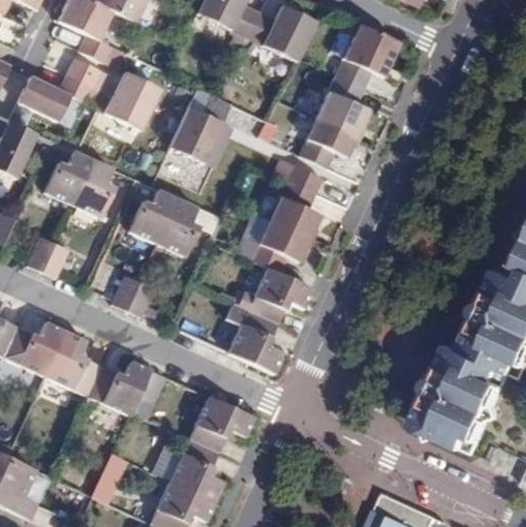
[(16,0),(36,9),(40,0),(0,0),(0,9),(8,14),(16,0)]
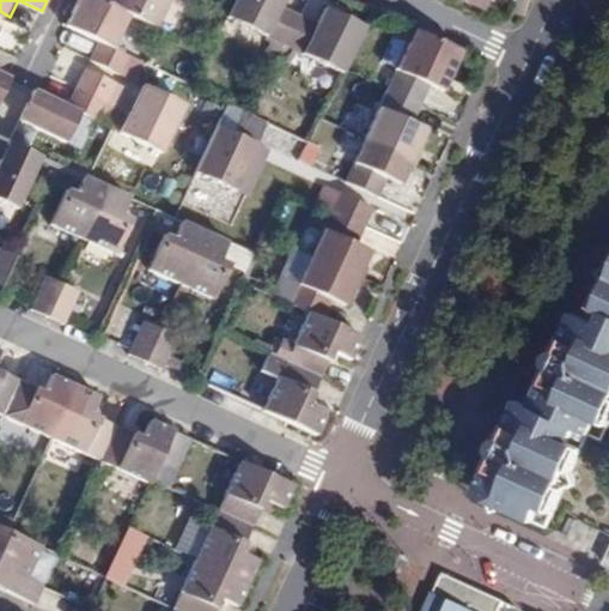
[(132,13),(114,4),(105,0),(81,0),(71,26),(74,29),(97,38),(89,55),(117,68),(126,53),(116,48),(132,13)]
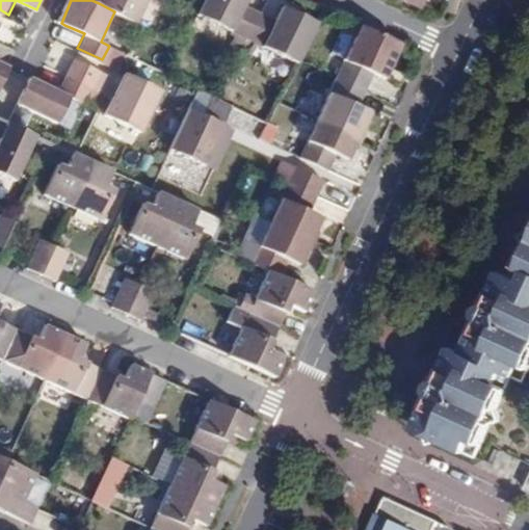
[(100,0),(99,3),(114,11),(138,23),(148,0),(100,0)]
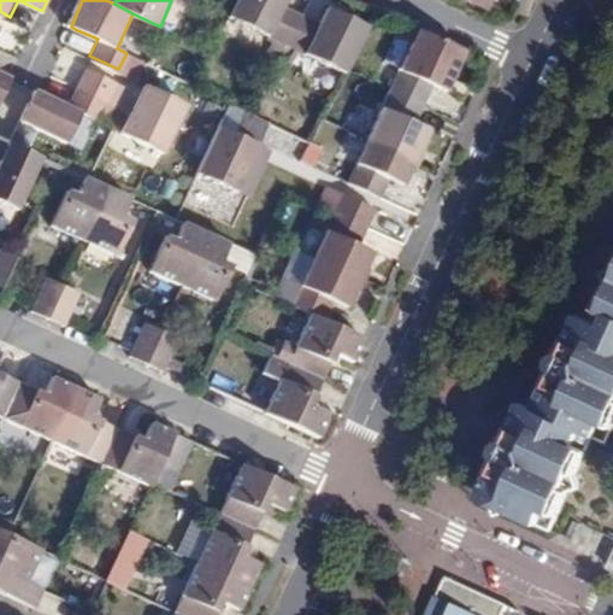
[(240,0),(239,4),(233,16),(290,44),(305,13),(288,6),(289,0),(240,0)]
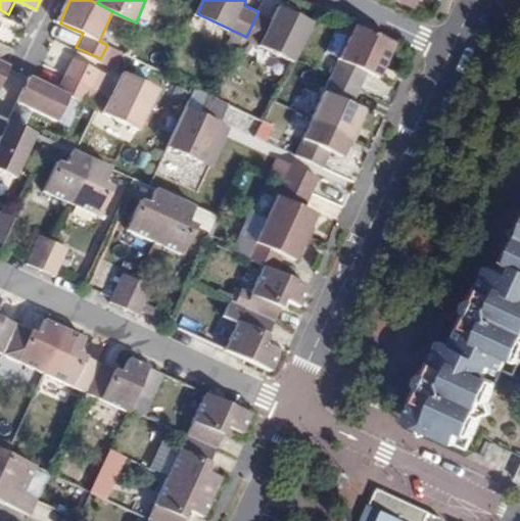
[(296,61),(297,59),(315,22),(283,7),(275,18),(258,11),(246,37),(296,61)]
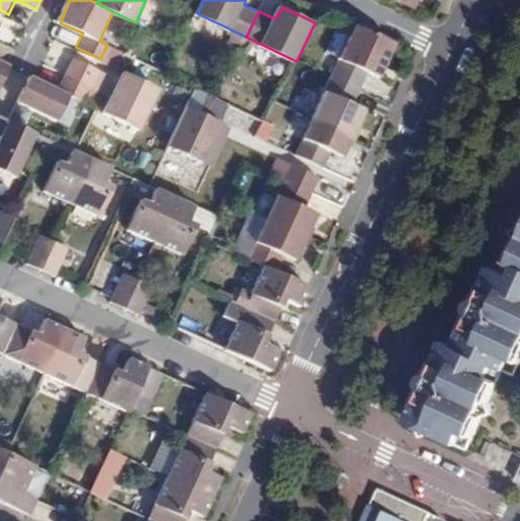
[(358,27),(335,76),(366,89),(373,73),(382,77),(396,45),(395,44),(358,27)]
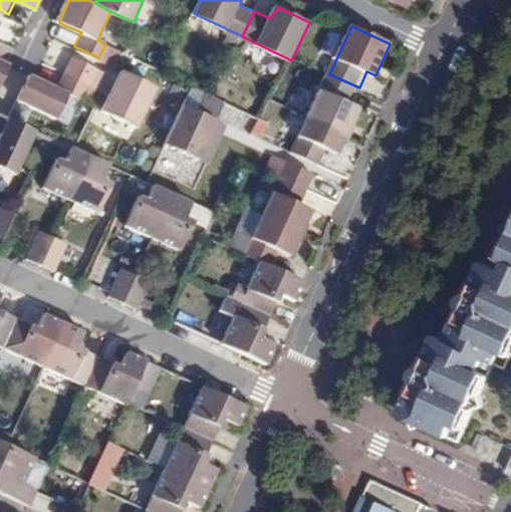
[(63,68),(87,80),(94,66),(70,54),(63,68)]
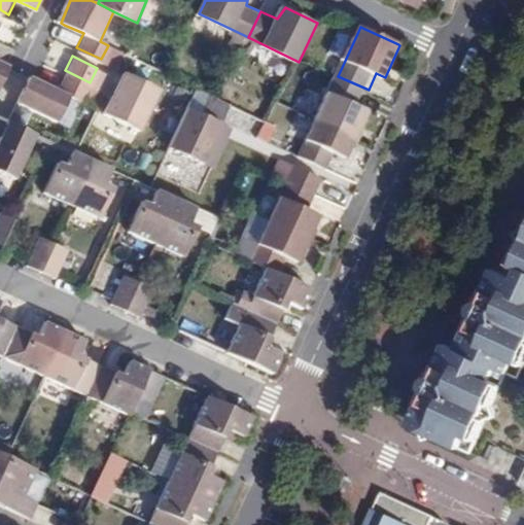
[(0,88),(10,64),(0,59),(0,88)]
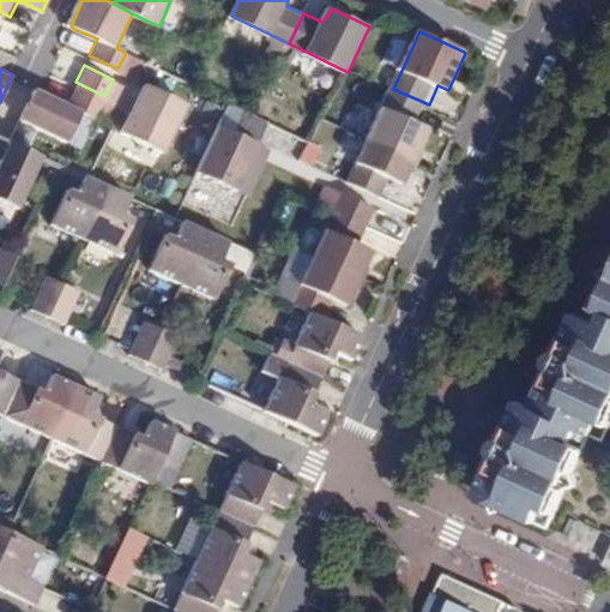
[(95,115),(104,96),(76,82),(66,102),(44,91),(38,88),(23,119),(70,141),(84,111),(95,115)]
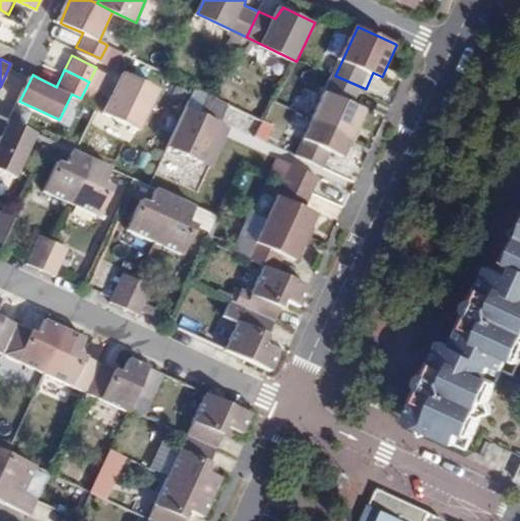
[(108,91),(100,108),(134,123),(152,87),(119,70),(108,91)]
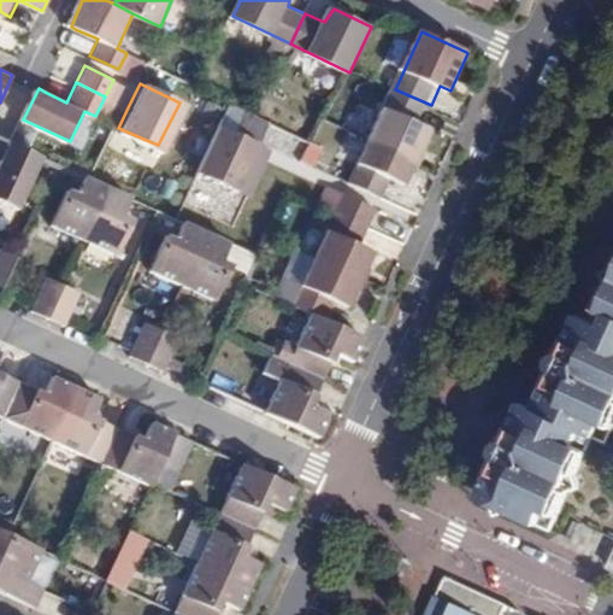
[(372,139),(419,160),(434,129),(423,124),(431,105),(395,89),(372,139)]
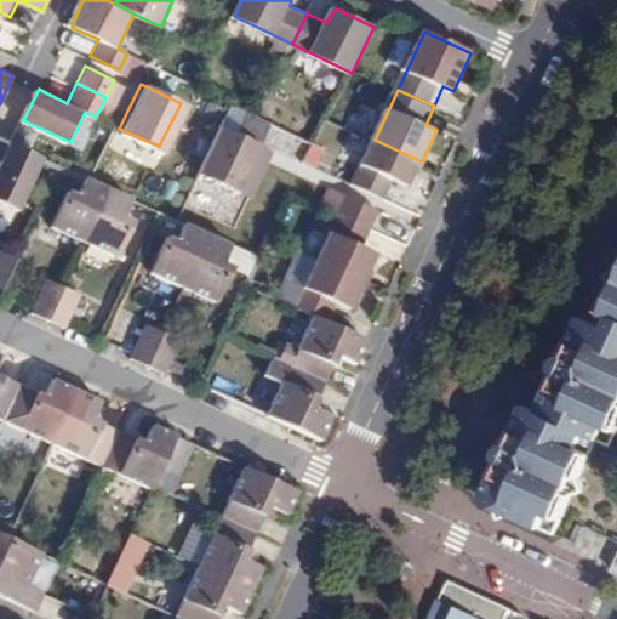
[(223,126),(200,174),(240,192),(262,146),(223,126)]
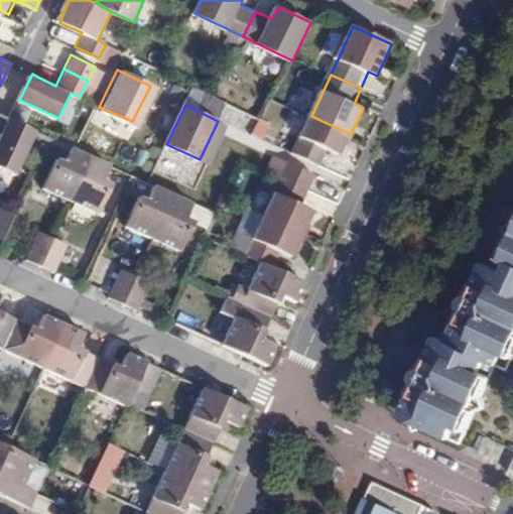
[(295,150),(326,164),(334,148),(343,152),(351,134),(311,116),(295,150)]
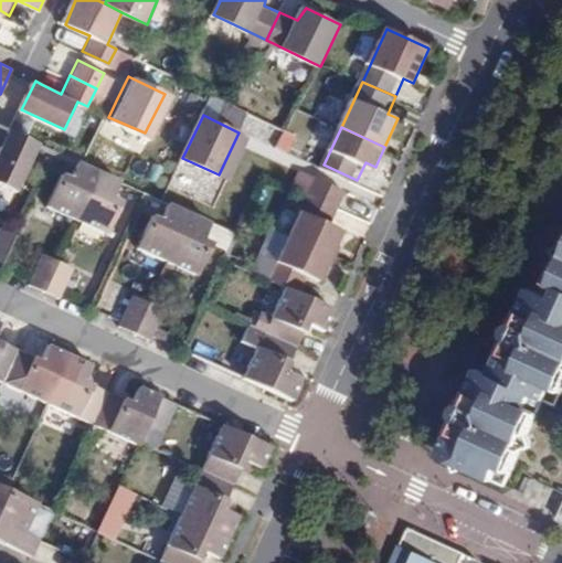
[(9,149),(18,131),(11,128),(2,147),(9,149)]
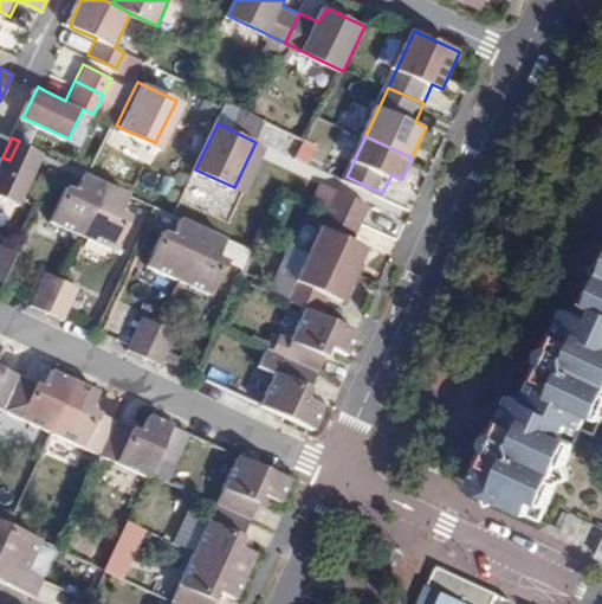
[(0,194),(20,204),(45,153),(19,141),(10,160),(2,158),(0,164),(0,194)]
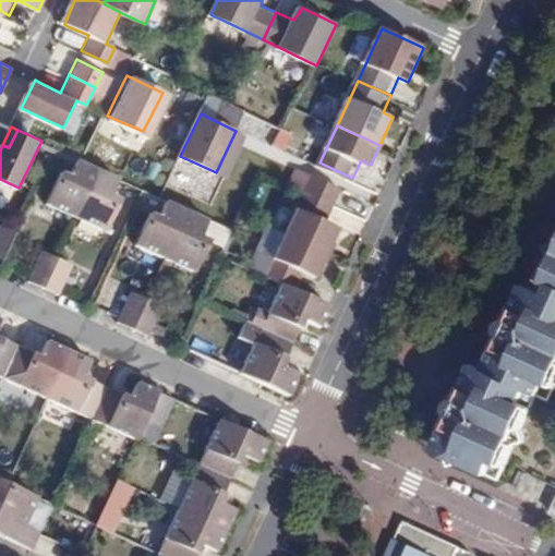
[(49,203),(79,216),(100,168),(85,161),(79,158),(71,173),(63,171),(49,203)]
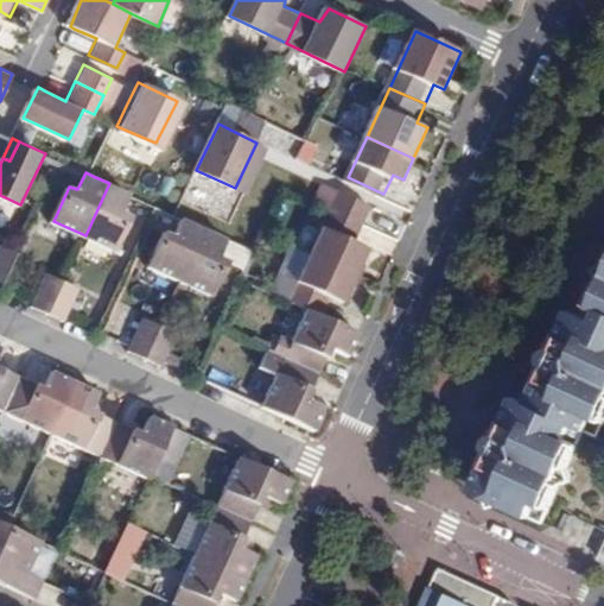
[(125,212),(133,194),(109,183),(86,235),(118,250),(133,216),(125,212)]
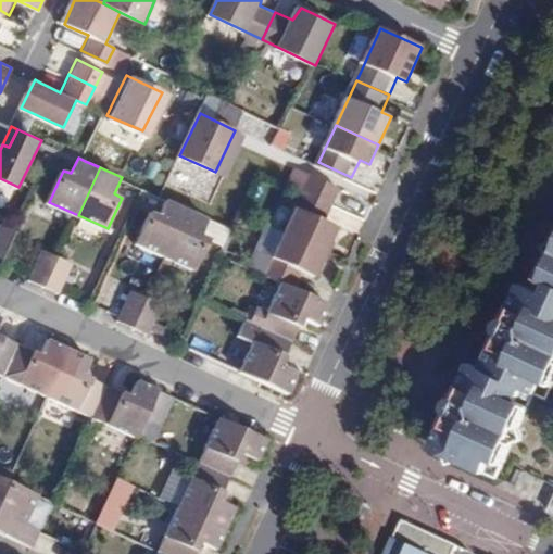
[(313,175),(306,190),(339,205),(346,190),(313,175)]
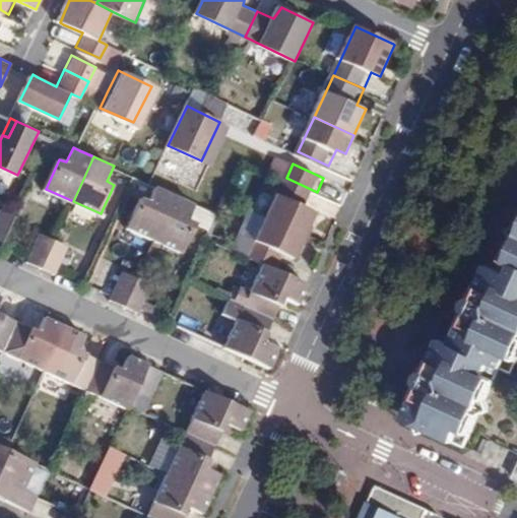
[(270,212),(310,232),(320,209),(311,205),(317,192),(286,178),(270,212)]
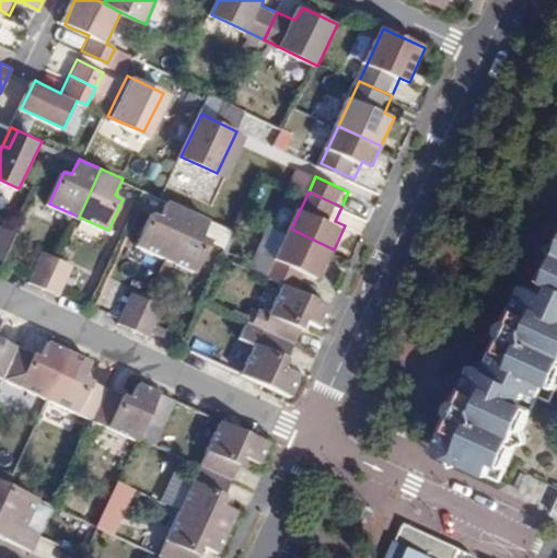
[(138,243),(169,258),(190,210),(166,199),(160,216),(153,212),(138,243)]
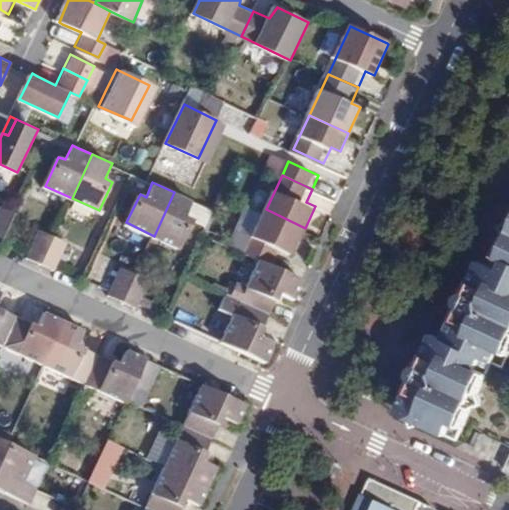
[(214,211),(193,201),(174,192),(154,236),(180,248),(194,219),(208,226),(214,211)]
